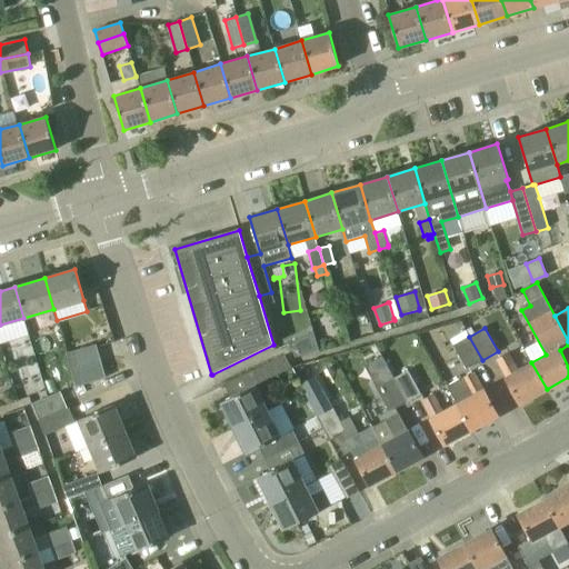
[(482,360),(469,337),(466,331),(450,339),(467,369),(482,360)]
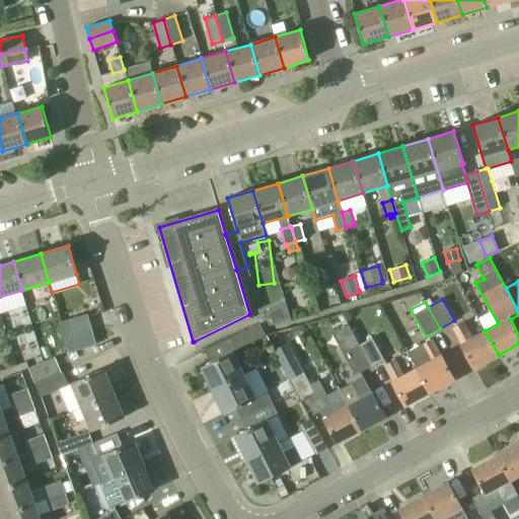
[(65,338),(92,329),(87,314),(61,322),(65,338)]
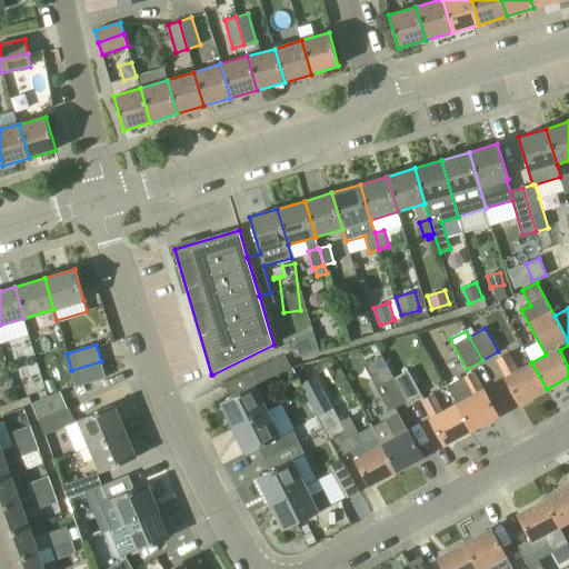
[(547,389),(531,362),(518,370),(509,353),(496,360),(519,405),(547,389)]
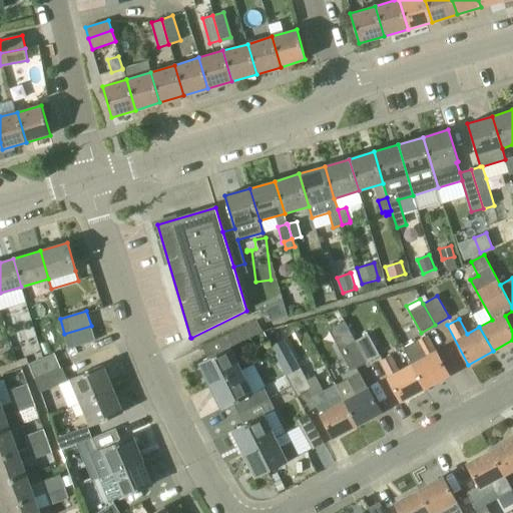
[(210,387),(242,370),(230,347),(263,331),(257,320),(201,347),(207,359),(198,363),(210,387)]
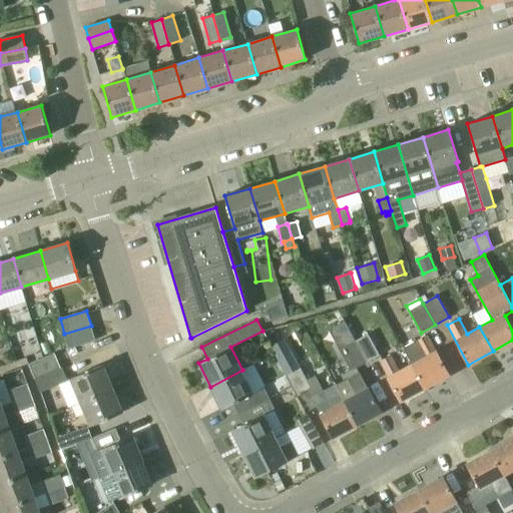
[(69,349),(95,341),(91,326),(64,334),(69,349)]
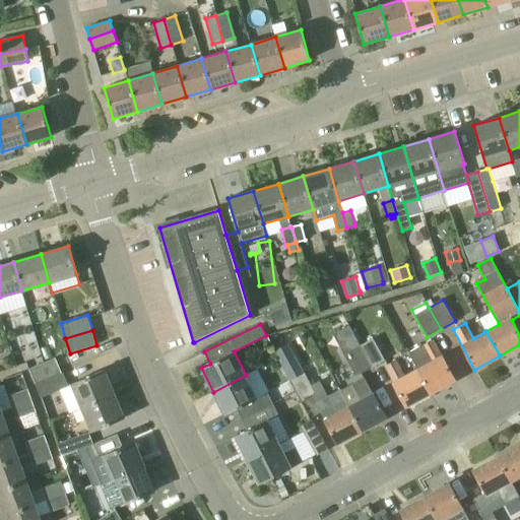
[(280,332),(268,338),(275,350),(282,346),(284,339),(280,332)]
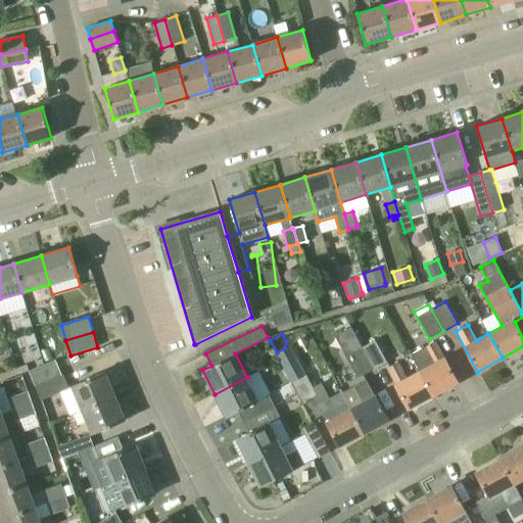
[(374,369),(386,363),(375,341),(363,347),(374,369)]
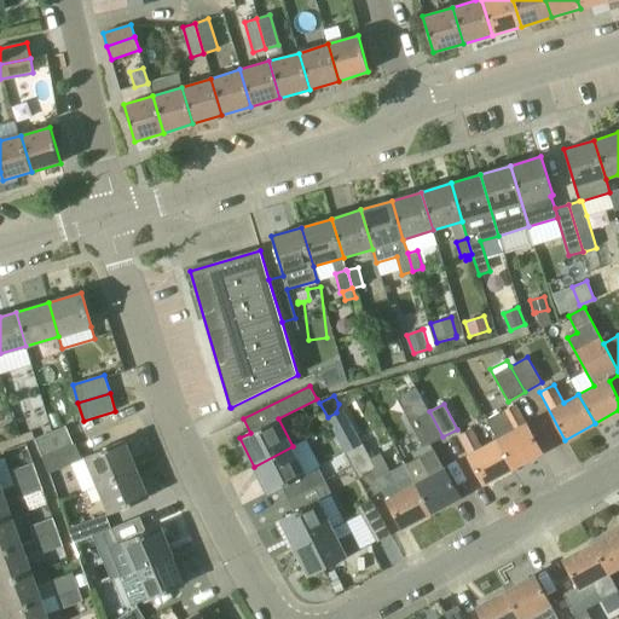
[(513,468),(542,452),(516,405),(487,421),(497,439),(513,468)]
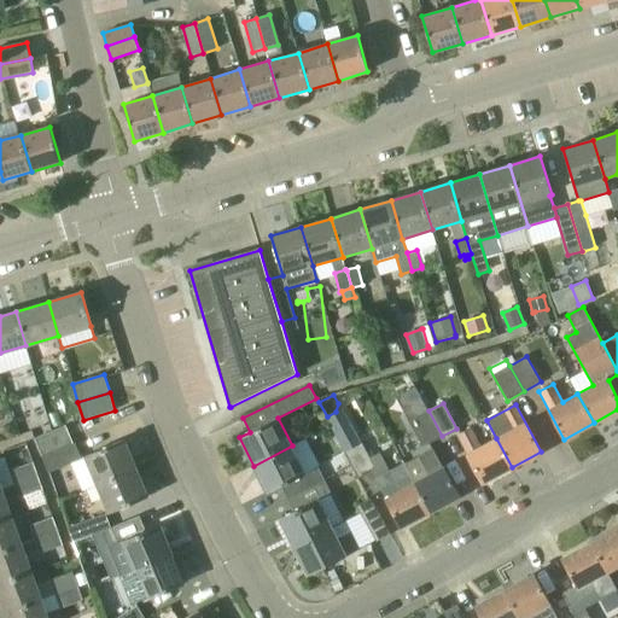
[(423,447),(442,436),(429,410),(409,421),(423,447)]
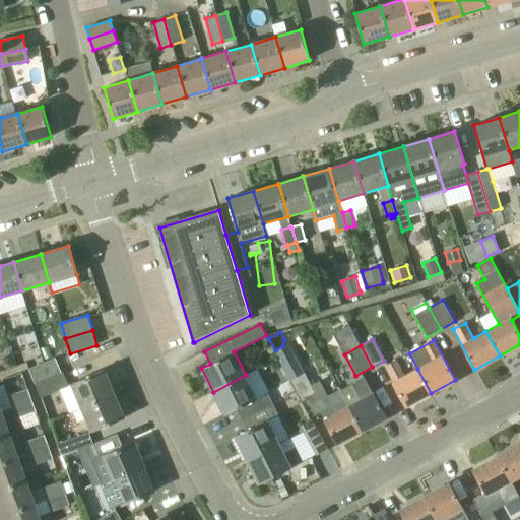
[(7,369),(11,367),(12,362),(8,359),(3,361),(3,366),(7,369)]
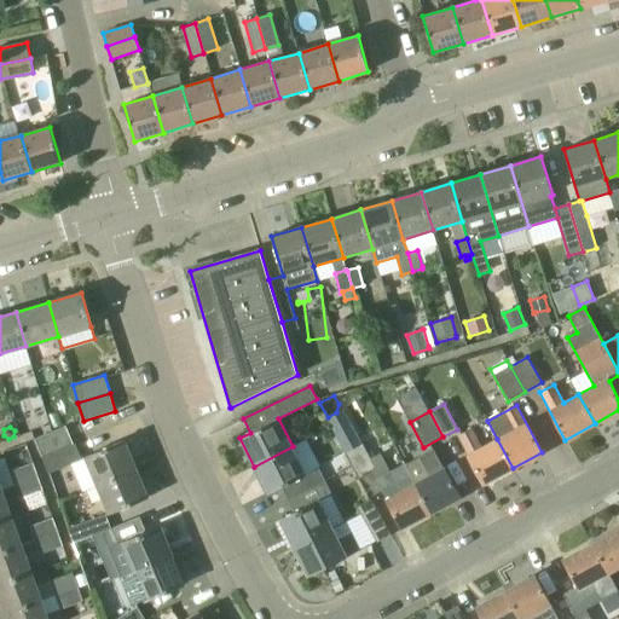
[(42,457),(74,444),(67,427),(35,439),(42,457)]
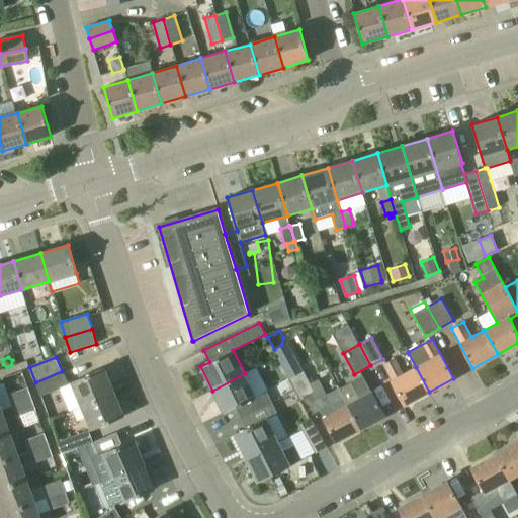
[(429,392),(416,367),(403,374),(395,359),(383,365),(405,405),(429,392)]
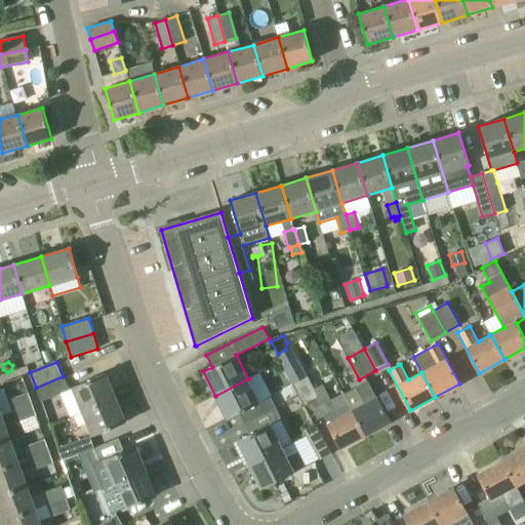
[(289,374),(288,375),(292,385),(307,377),(301,368),(298,369),(289,374)]
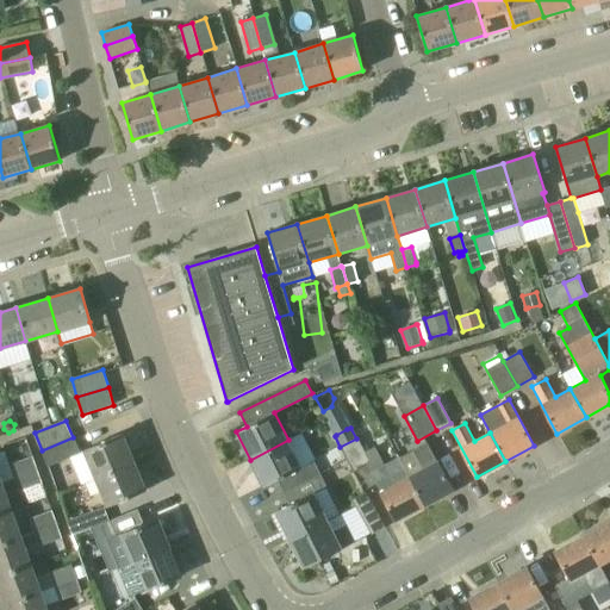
[(122,434),(83,450),(95,479),(134,462),(122,434)]
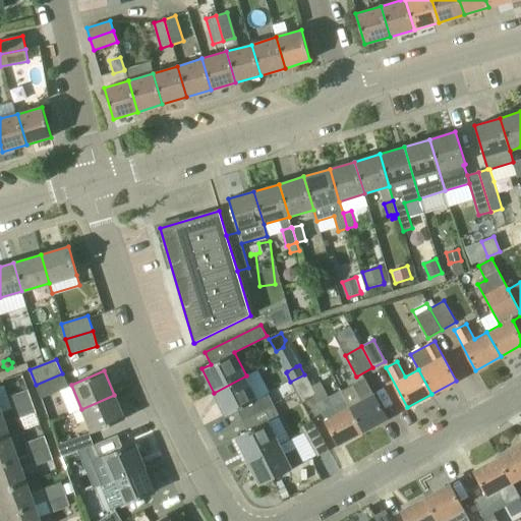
[(63,373),(62,373),(36,385),(41,398),(60,390),(69,387),(68,386),(63,373)]
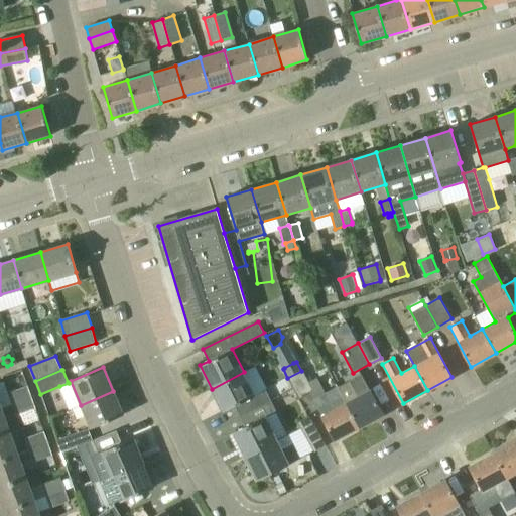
[(312,391),(302,370),(301,371),(287,378),(299,399),(300,399),(308,414),(317,409),(335,440),(360,427),(338,387),(312,400),(308,394),(312,391)]
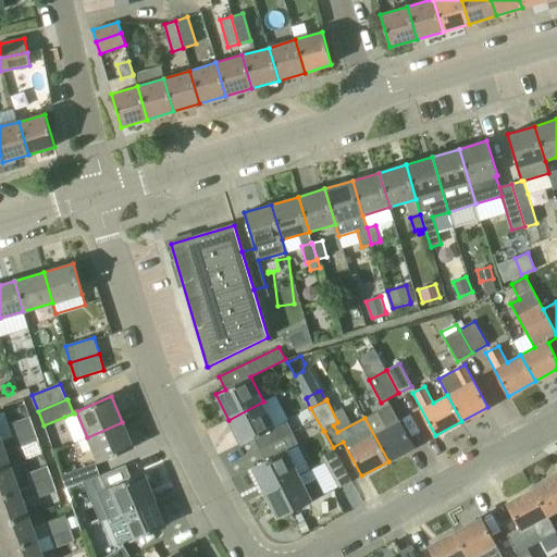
[(260,450),(292,433),(285,421),(276,426),(263,401),(229,420),(240,444),(255,437),(260,450)]
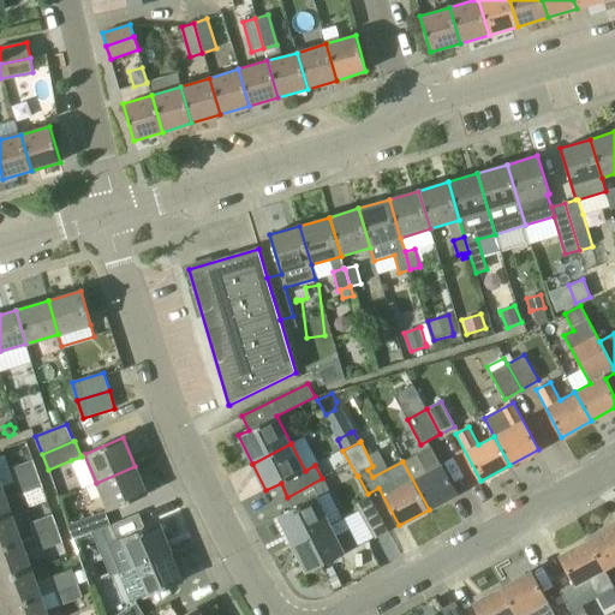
[(458,494),(446,473),(431,446),(402,461),(429,509),(458,494)]
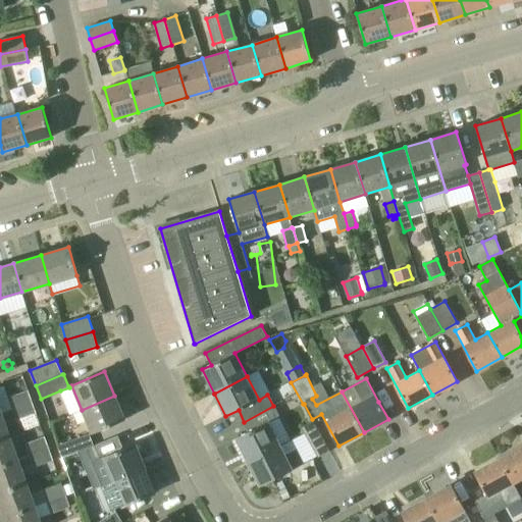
[(12,409),(32,402),(28,390),(8,398),(12,409)]
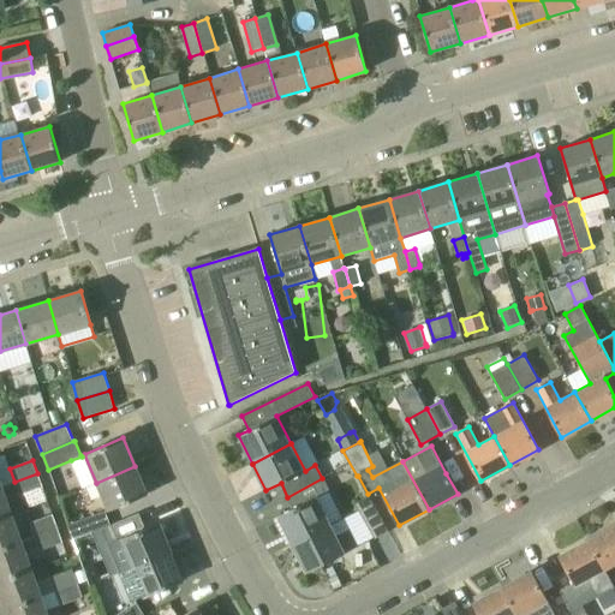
[(107,512),(125,505),(147,495),(135,466),(96,483),(107,512)]
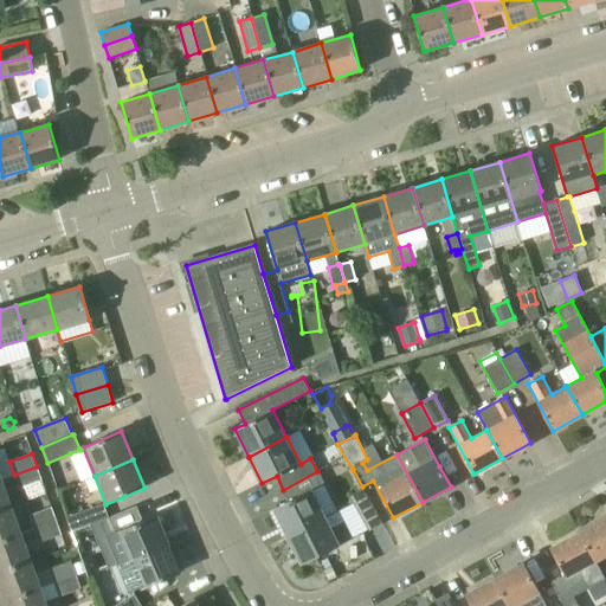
[(19,488),(42,479),(37,466),(14,475),(19,488)]
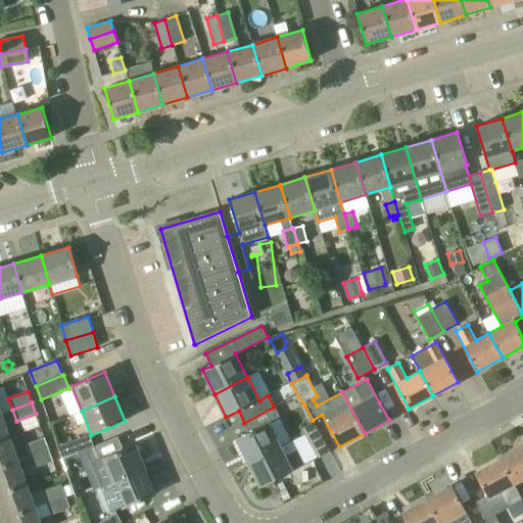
[(244,423),(249,433),(270,423),(274,421),(280,418),(274,407),(244,423)]
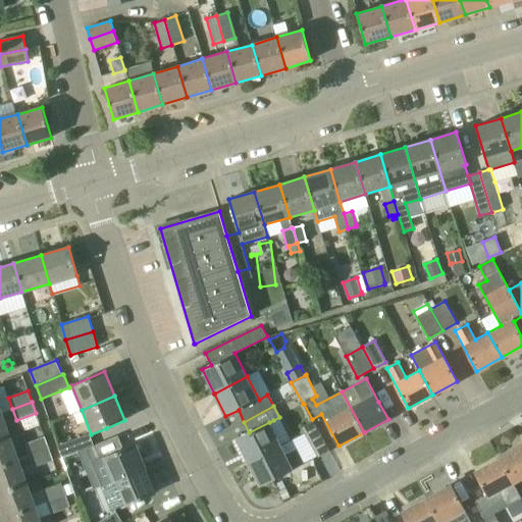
[(0,439),(11,435),(7,424),(3,412),(0,413),(0,439)]
